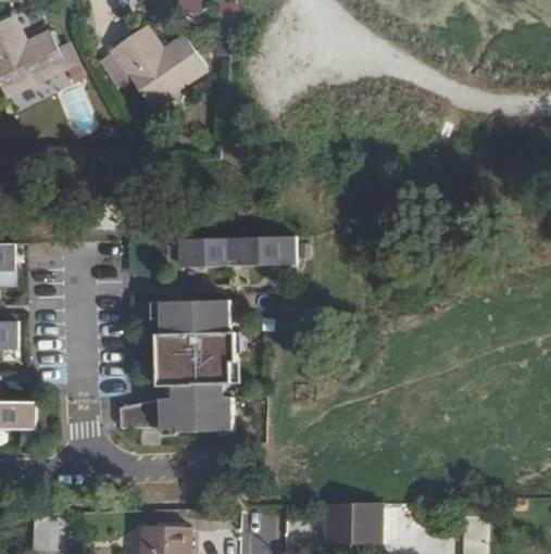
[(19,43),(25,39),(12,13),(4,16),(19,43)]
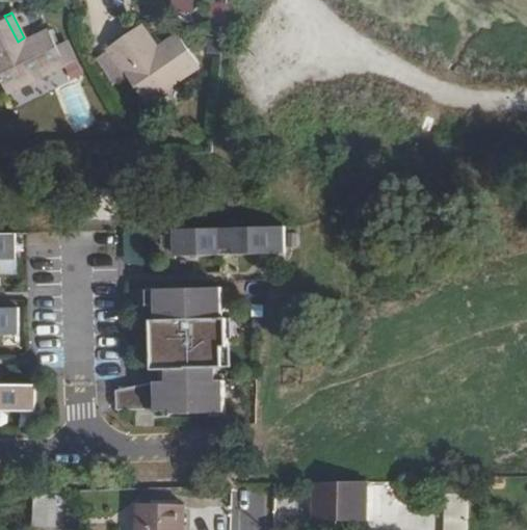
[(0,86),(2,91),(60,63),(67,77),(78,73),(71,58),(61,62),(45,28),(24,37),(18,42),(4,16),(0,18),(0,86)]
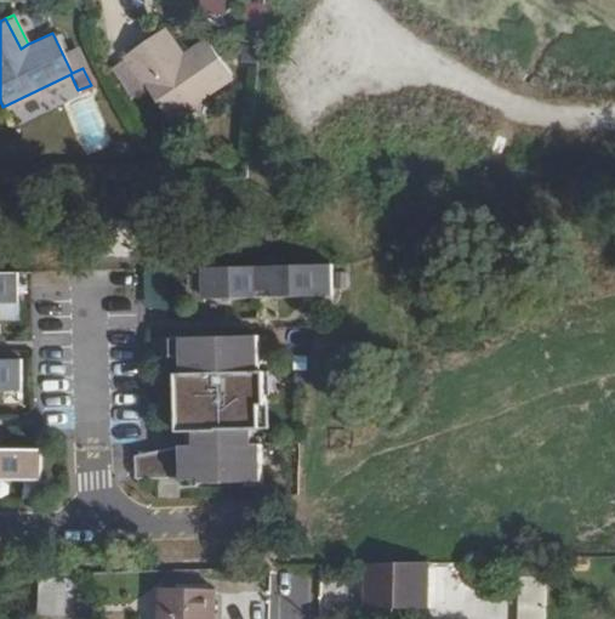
[(172,58),(181,54),(163,26),(154,32),(172,58)]
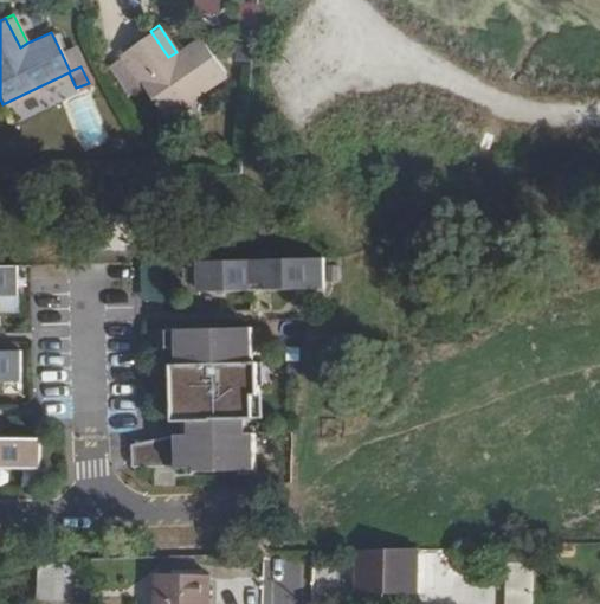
[(161,115),(224,74),(199,37),(176,52),(168,57),(150,31),(118,52),(161,115)]
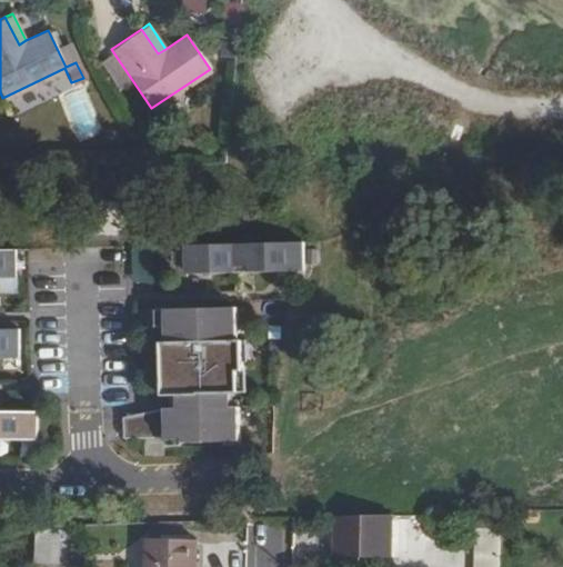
[(300,240),(182,244),(183,274),(301,270),(300,240)]
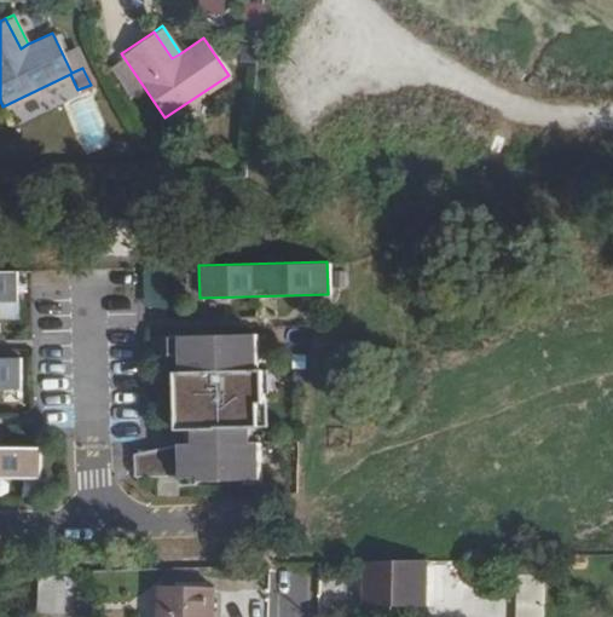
[(13,270),(0,270),(0,301),(15,301),(13,270)]
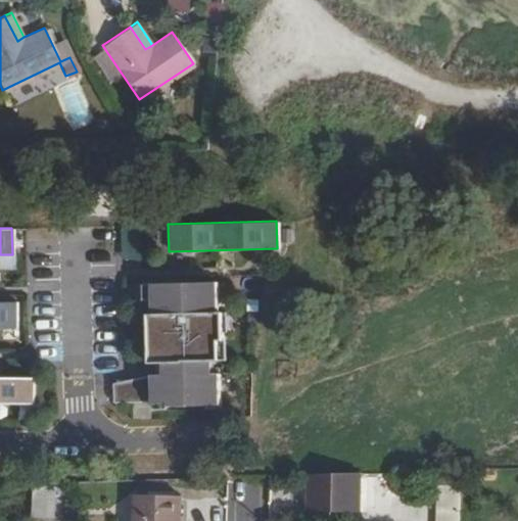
[(217,282),(148,284),(151,374),(111,383),(112,403),(152,400),(152,409),(221,407),(217,282)]
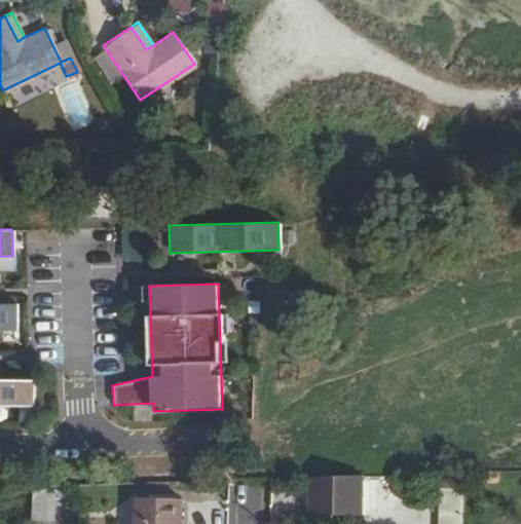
[(14,303),(0,302),(0,330),(14,331),(14,303)]
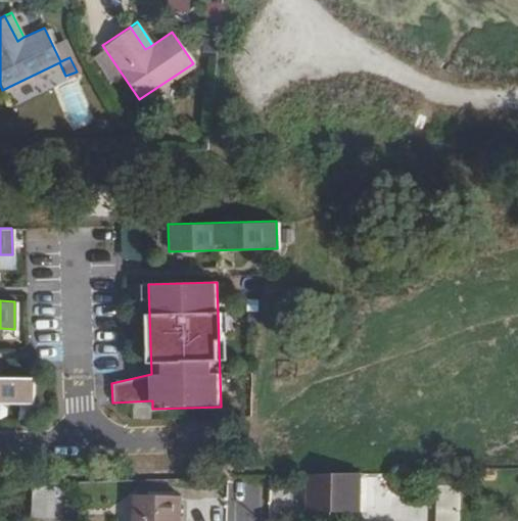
[(31,377),(0,376),(0,404),(30,405),(31,377)]
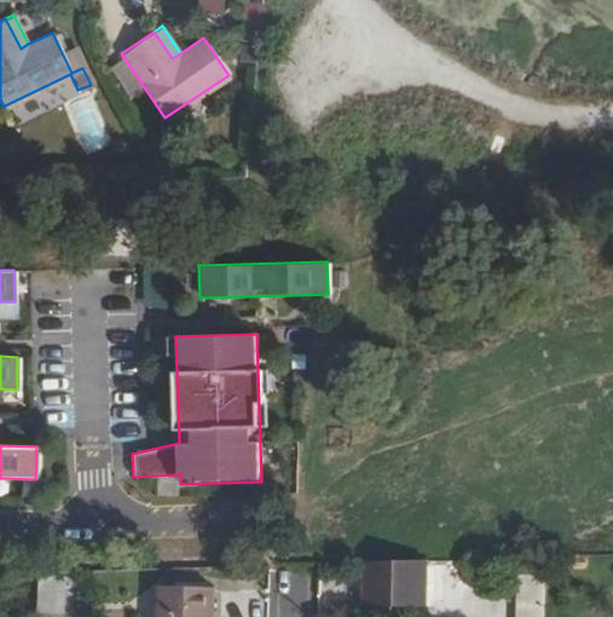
[(505,555),(504,616),(537,616),(539,554),(505,555)]
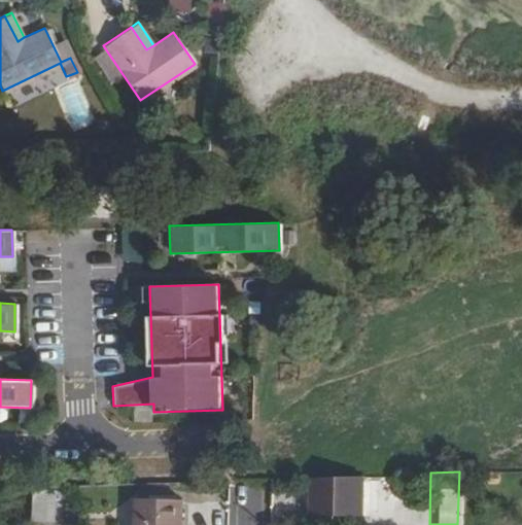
[(359,475),(316,476),(315,510),(358,511),(359,475)]
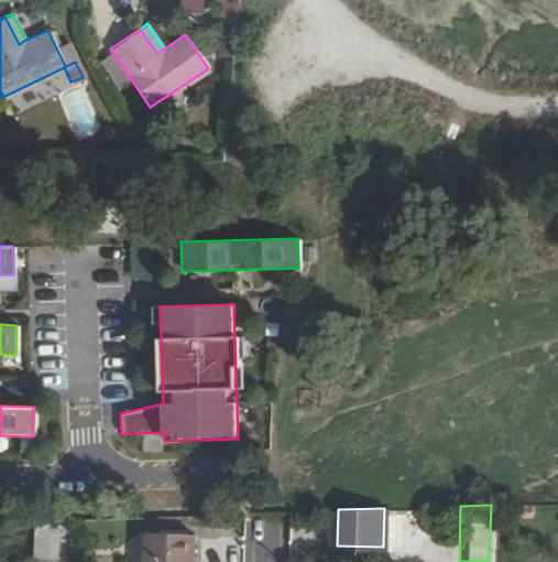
[(33,555),(58,557),(61,522),(35,520),(33,555)]
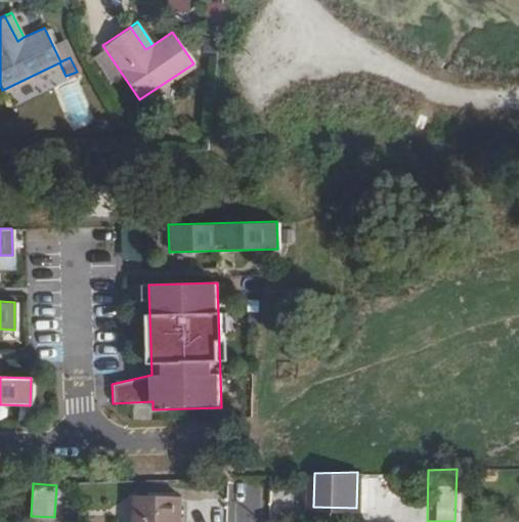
[(131,521),(175,521),(176,491),(132,490),(131,521)]
